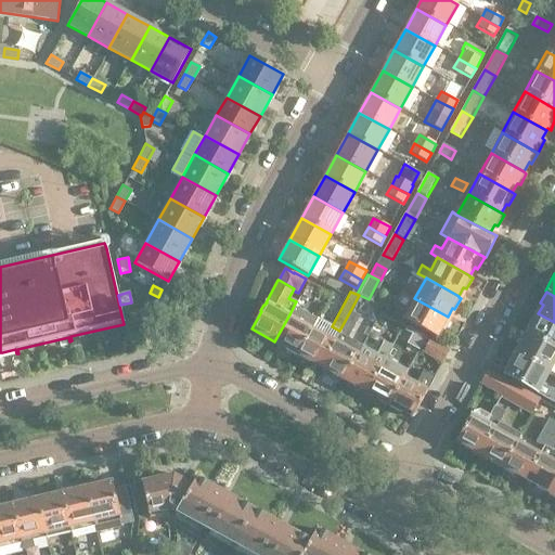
[(414,298),(403,319),(404,319),(403,320),(436,337),(441,328),(443,330),(450,319),(447,318),(448,317),(414,298)]
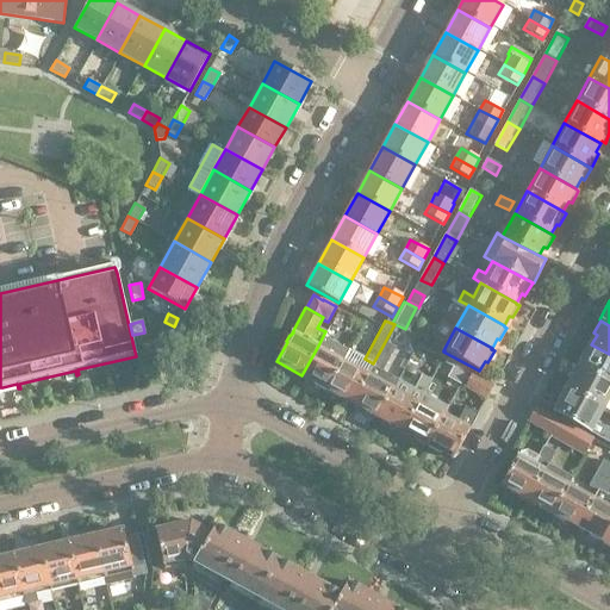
[(318,346),(302,375),(315,383),(313,384),(327,391),(343,361),(347,354),(331,346),(337,334),(328,329),(325,331),(318,346)]
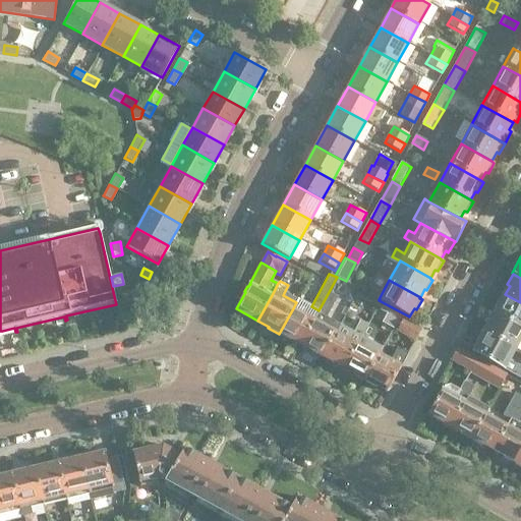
[(321,357),(335,332),(339,324),(327,316),(338,296),(330,290),(319,310),(313,320),(300,344),(309,349),(309,350),(321,357)]
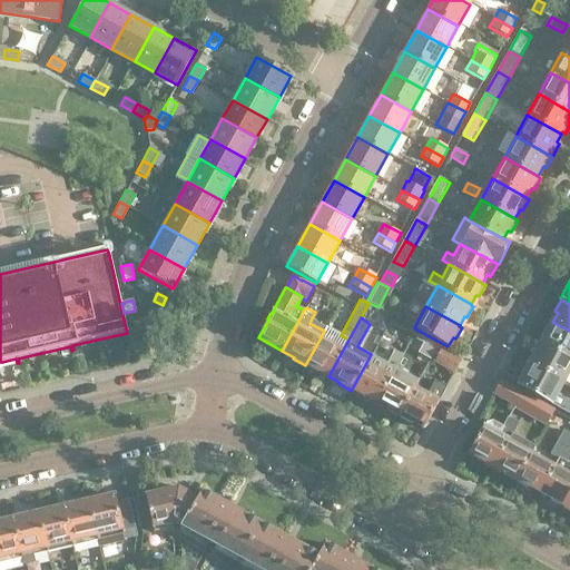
[(143,321),(125,324),(127,333),(131,353),(149,349),(143,321)]
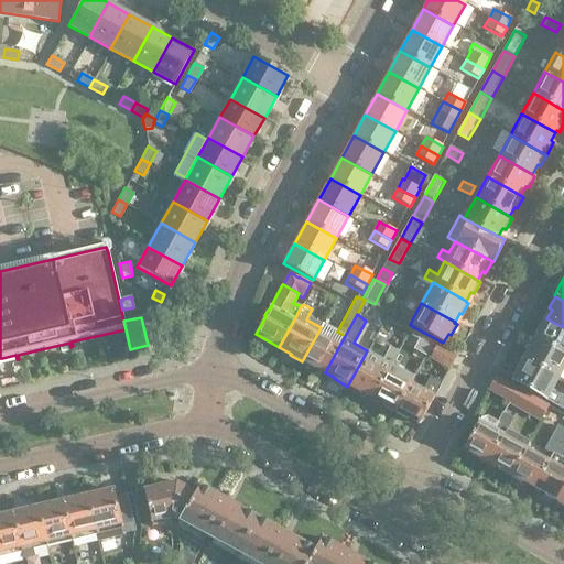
[(563,327),(546,318),(546,320),(543,317),(538,328),(541,329),(535,338),(563,354),(563,327)]
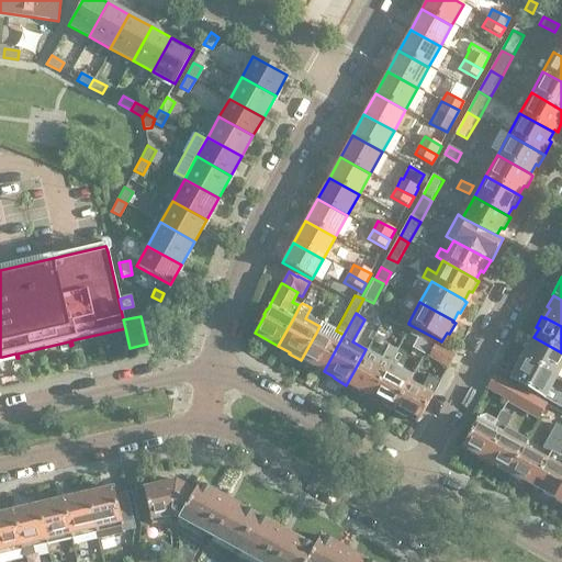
[(316,333),(301,360),(313,367),(314,366),(324,371),(338,345),(344,335),(336,330),(322,323),(319,326),(316,333)]
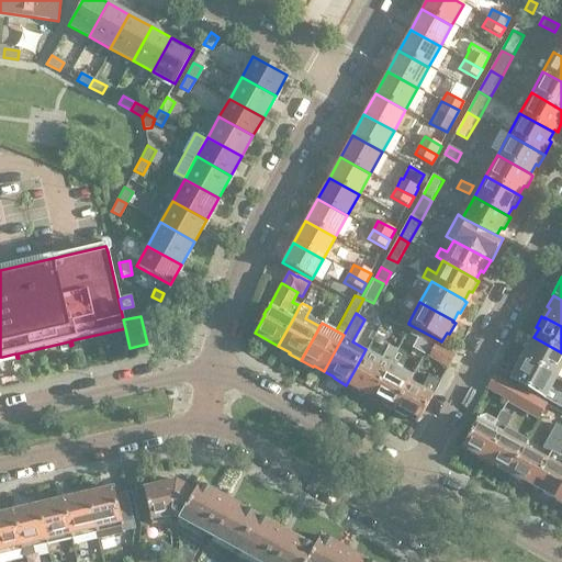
[(431,341),(413,332),(411,336),(417,339),(413,348),(424,355),(431,341)]
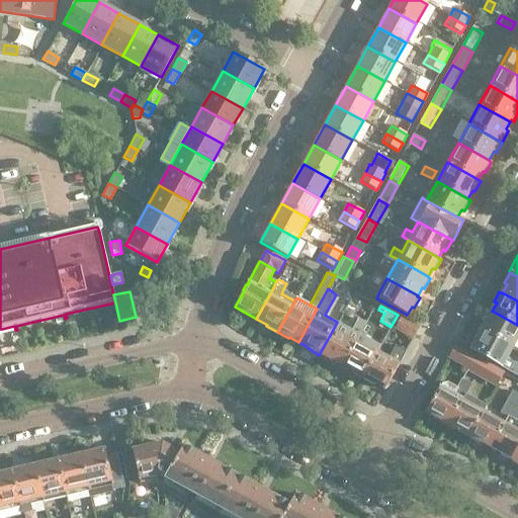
[(486,322),(482,331),(513,348),(517,338),(517,325),(492,311),(491,313),(489,311),(483,321),(486,322)]
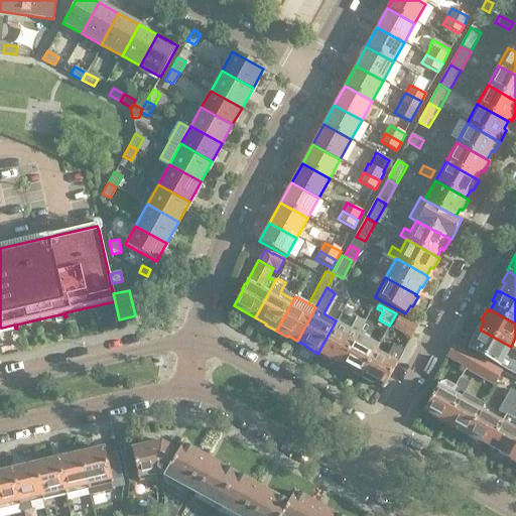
[(396,314),(394,318),(390,327),(405,335),(410,338),(416,326),(396,314)]
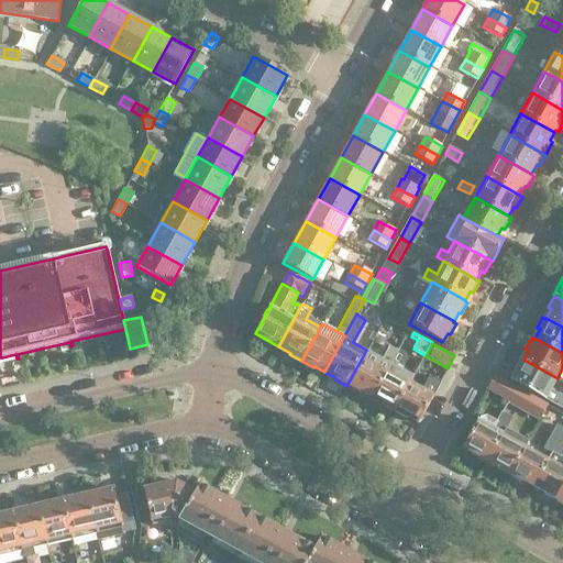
[(362,359),(346,386),(360,393),(361,392),(371,397),(385,371),(389,363),(396,350),(386,344),(379,356),(366,350),(362,359)]
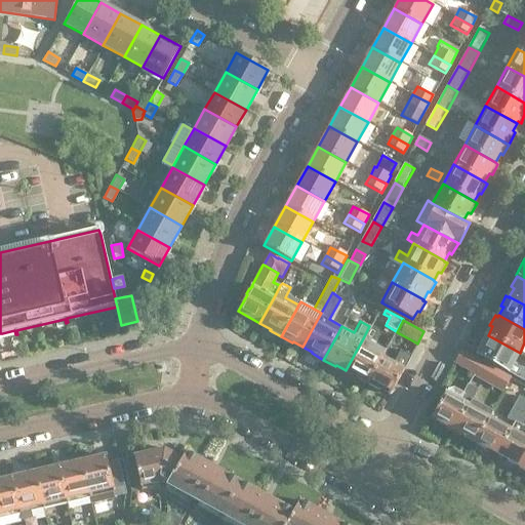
[(482,346),(477,355),(524,380),(524,370),(514,364),(520,353),(488,335),(487,335),(484,334),(479,344),(482,346)]
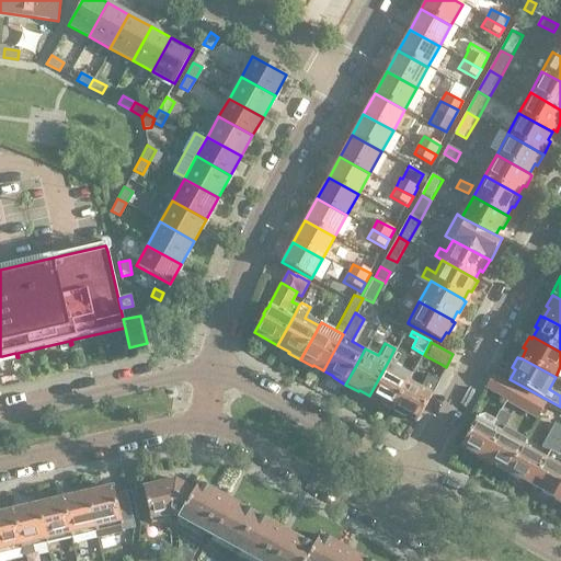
[(392,410),(409,381),(412,375),(388,362),(369,396),(380,401),(379,403),(392,410)]
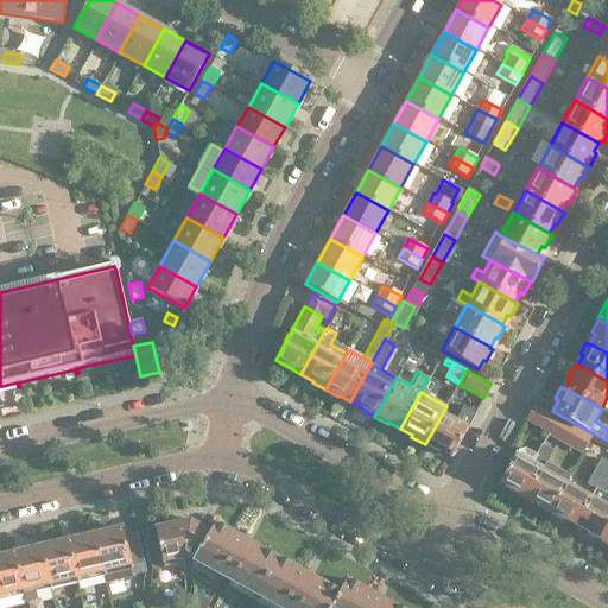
[(443,413),(425,444),(438,453),(439,450),(451,457),(476,411),(464,405),(456,420),(443,413)]
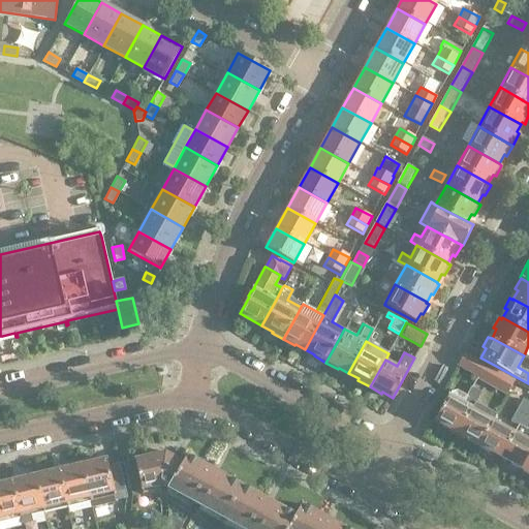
[(463,370),(477,378),(485,365),(464,353),(457,366),(463,370)]
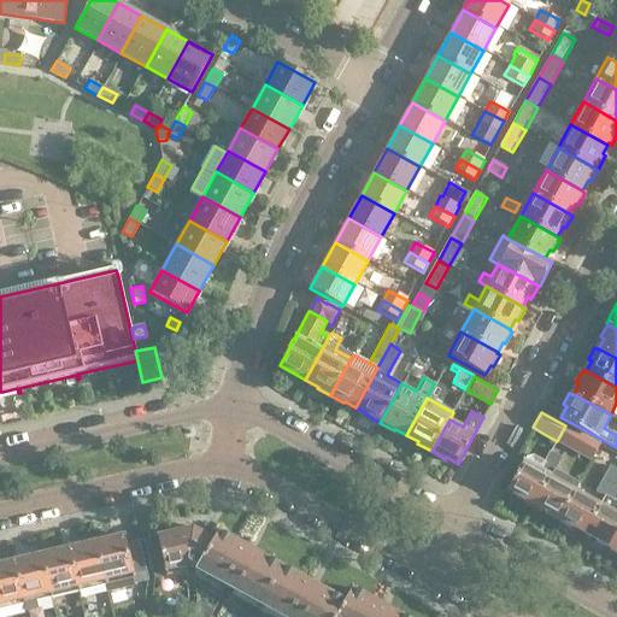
[(565,425),(557,441),(589,460),(599,444),(565,425)]
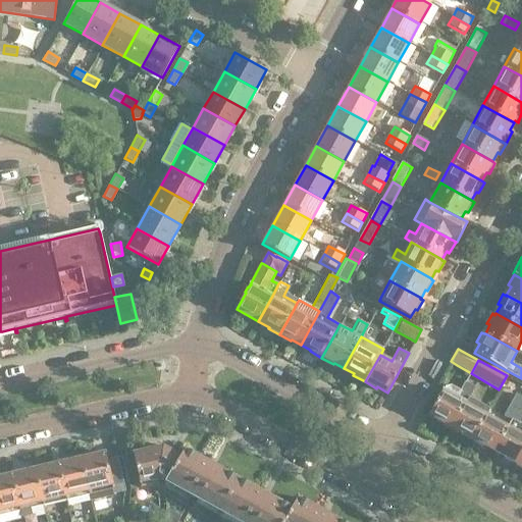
[(461,389),(452,385),(445,386),(441,392),(440,393),(437,397),(437,399),(428,415),(451,427),(465,402),(468,396),(473,386),(465,382),(461,389)]
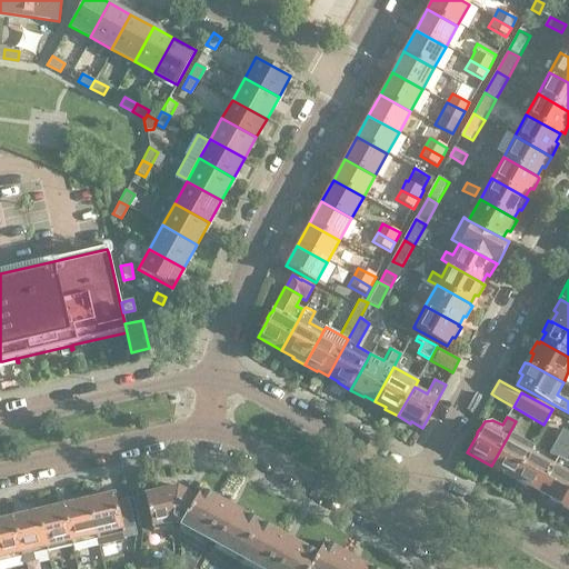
[(558,457),(563,447),(568,436),(568,431),(562,428),(548,455),(557,458),(558,457)]
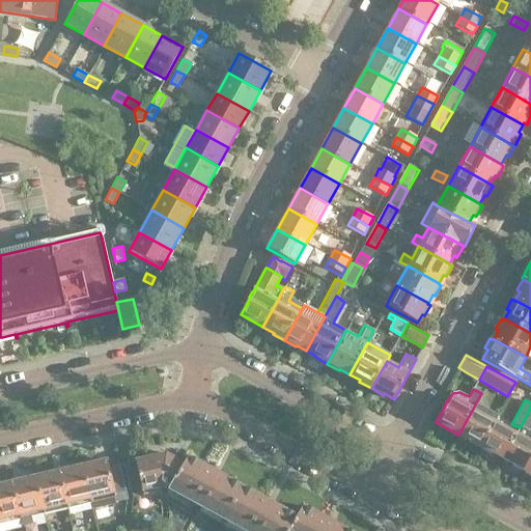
[(479,448),(494,421),(498,414),(476,402),(473,409),(458,435),(468,440),(468,441),(479,448)]
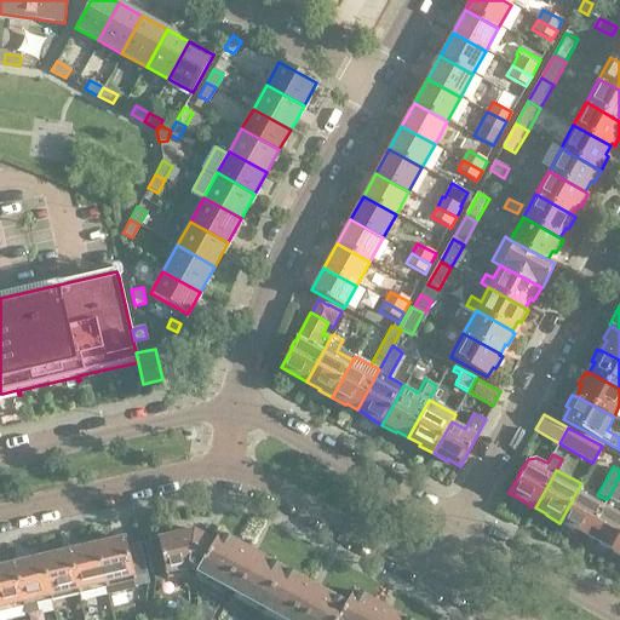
[(602,506),(586,535),(597,541),(597,544),(612,551),(619,534),(619,504),(616,503),(619,497),(619,491),(614,487),(608,498),(607,499),(603,506),(602,506)]
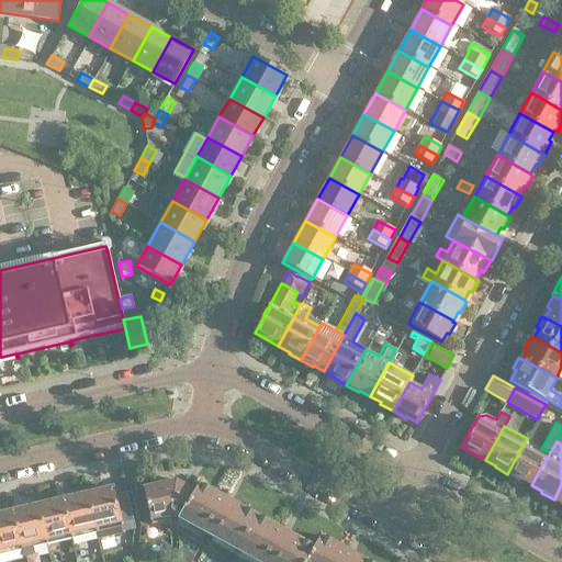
[(523,446),(507,474),(520,481),(521,480),(531,485),(546,459),(523,446)]
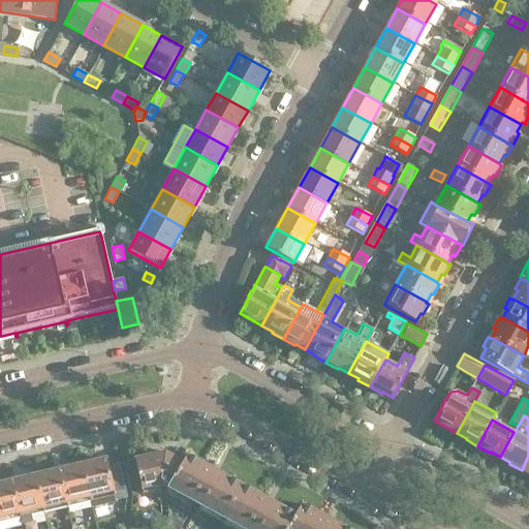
[(165,453),(134,460),(141,486),(142,491),(143,491),(143,494),(160,490),(160,487),(167,490),(183,462),(165,453)]
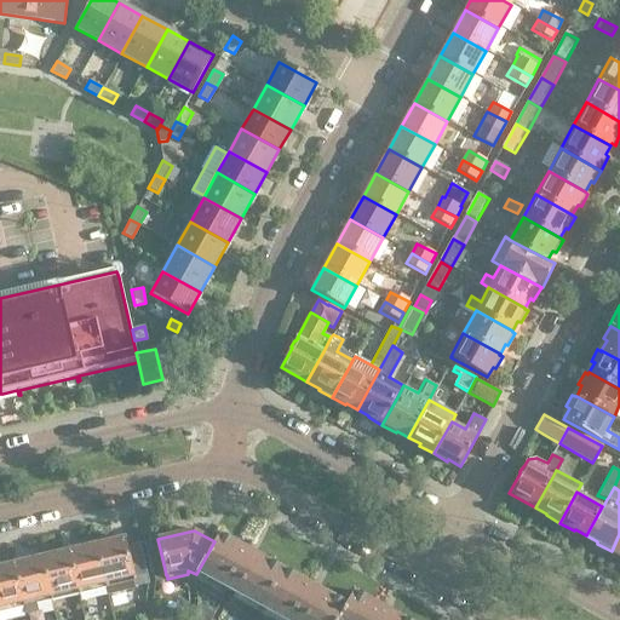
[(283,569),(219,534),(214,541),(196,574),(195,578),(223,593),(224,590),(234,596),(233,598),(259,613),(283,569)]
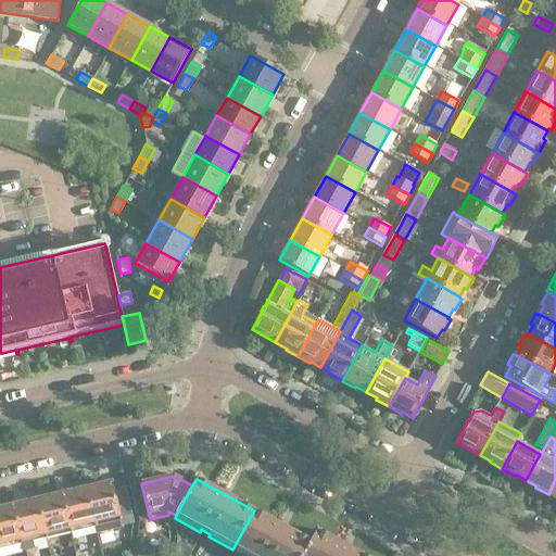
[(111,483),(86,489),(95,525),(95,527),(97,533),(123,528),(123,526),(114,490),(113,490),(111,483)]
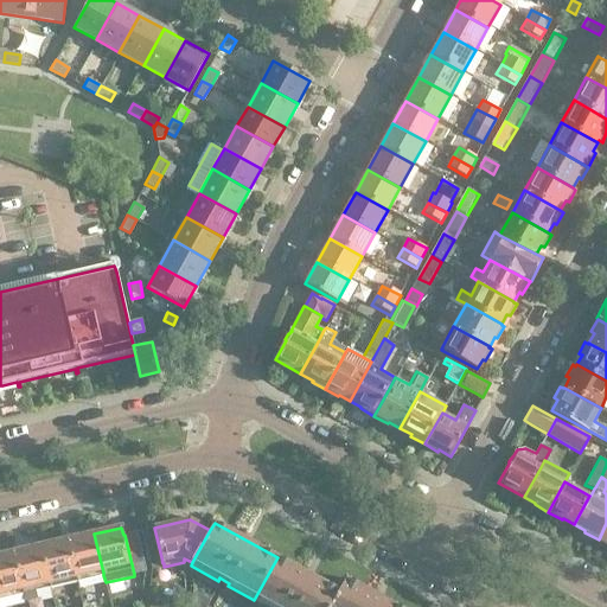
[(161,557),(154,528),(141,530),(148,561),(161,557)]
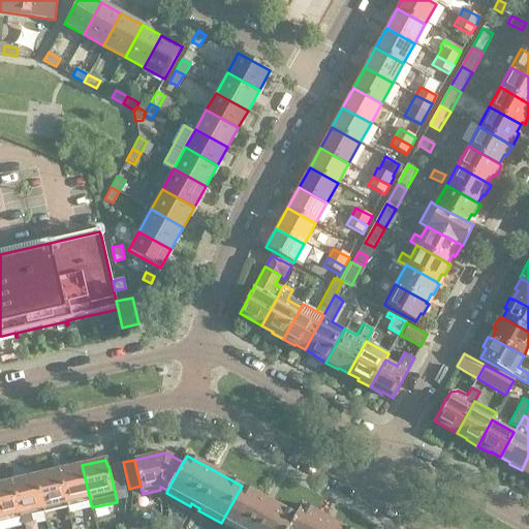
[(119,464),(109,466),(117,500),(127,498),(120,468),(119,464)]
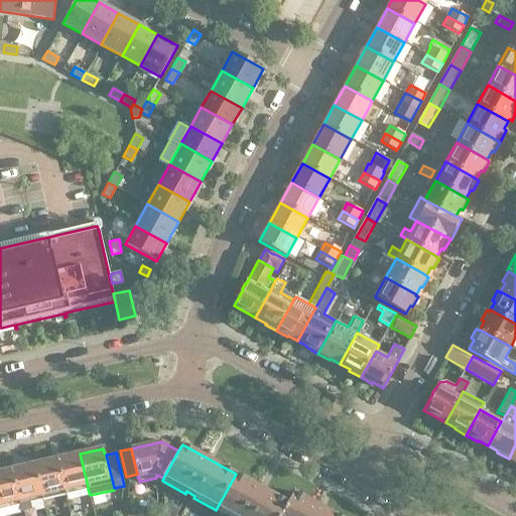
[(80,454),(57,460),(66,494),(88,489),(88,487),(80,454)]
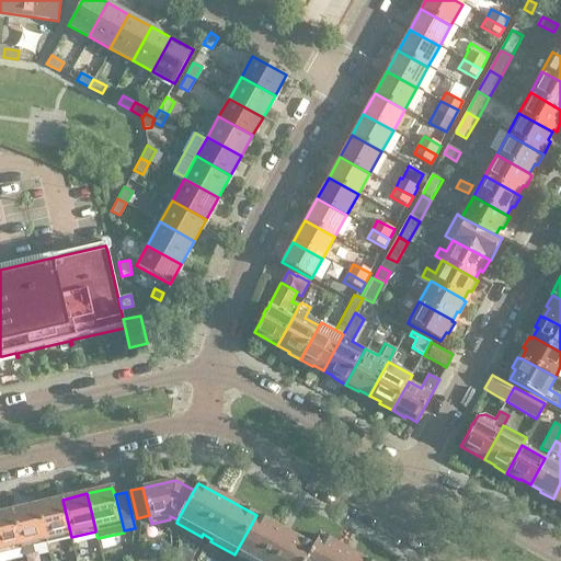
[(63,500),(38,505),(47,542),(71,537),(63,500)]
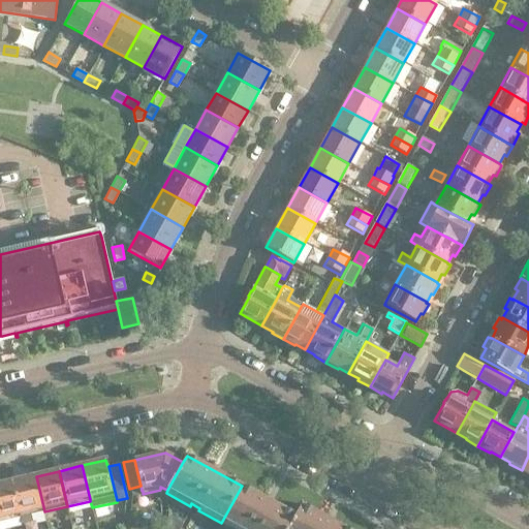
[(12,481),(21,518),(22,524),(31,521),(30,515),(44,511),(36,476),(12,481)]
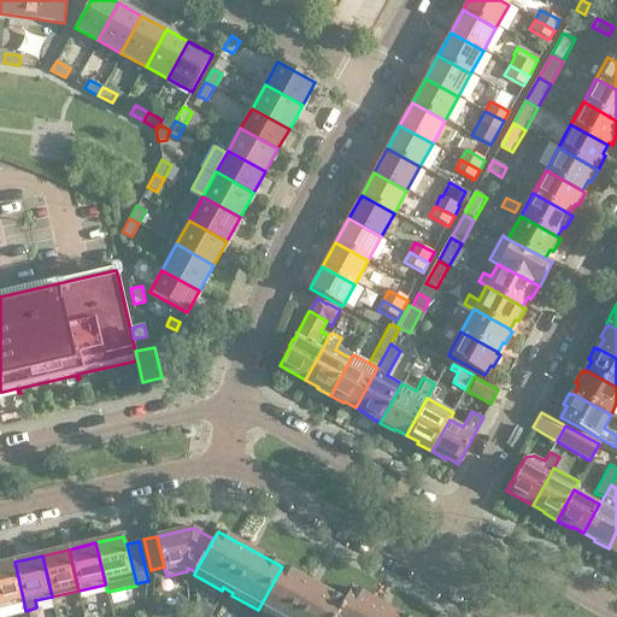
[(15,562),(0,564),(0,609),(24,604),(15,562)]
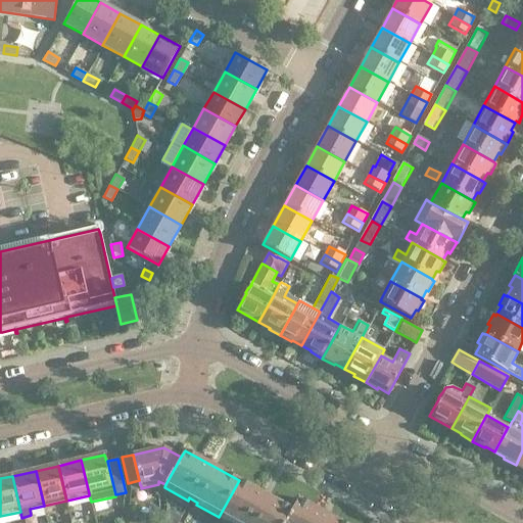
[(284,522),(292,509),(239,480),(219,517),(229,522),(284,522)]
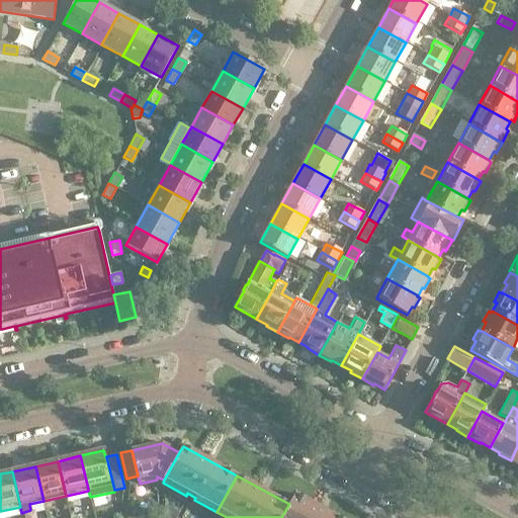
[(338,517),(295,494),(281,517),(338,517)]
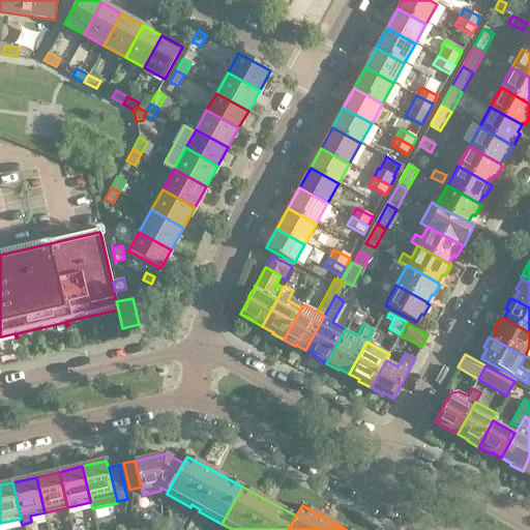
[(179,529),(183,524),(168,516),(169,528),(173,529),(179,529)]
